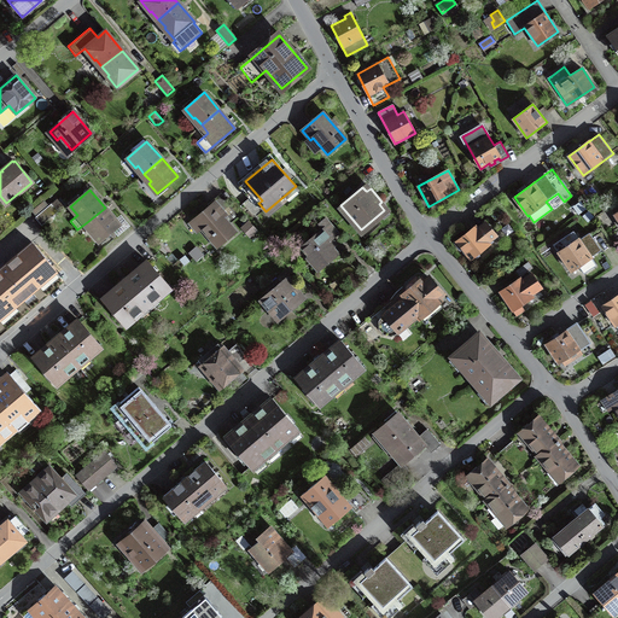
[(223,196),(194,220),(219,246),(235,232),(228,225),(240,215),(223,196)]
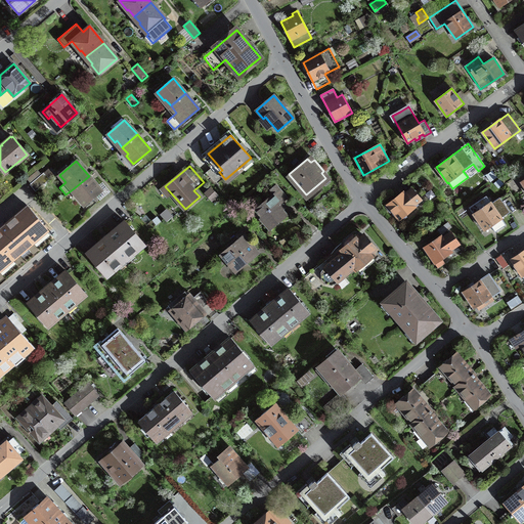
[(44,172),(31,183),(36,189),(49,178),(53,175),(48,169),(44,172)]
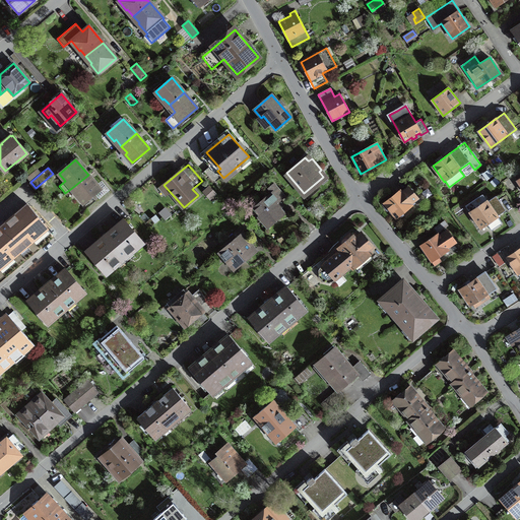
[(101,189),(88,175),(73,187),(78,193),(77,195),(84,203),(101,189)]
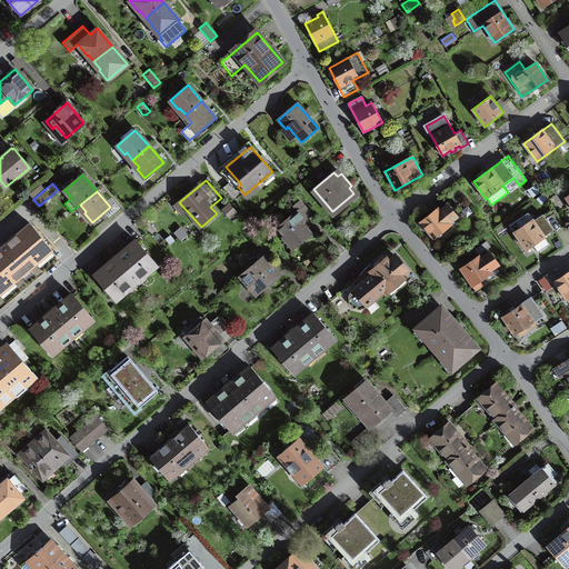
[(283,237),(293,248),(311,233),(305,226),(308,223),(305,220),(311,215),(300,200),(292,207),(297,211),(278,227),(285,236),(283,237)]
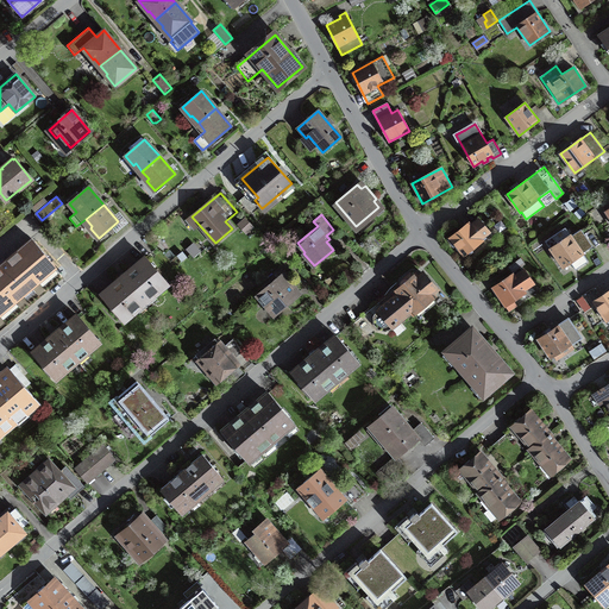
[(252,227),(246,219),(240,224),(244,228),(245,226),(249,230),(252,227)]
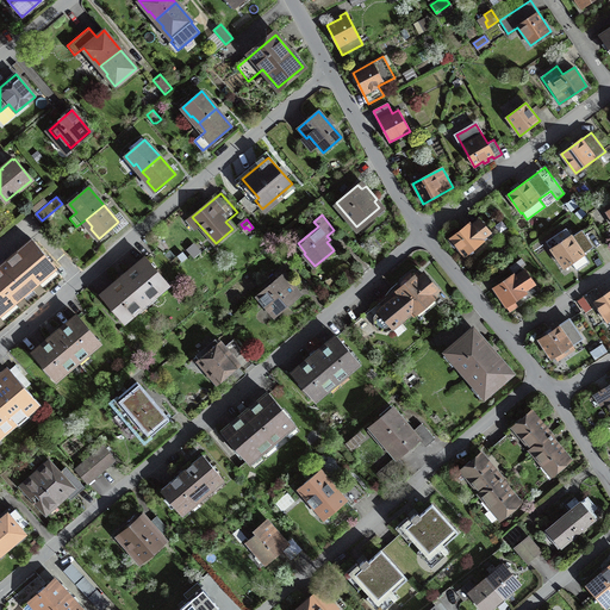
[(490,234),(479,219),(471,226),(470,224),(450,238),(465,256),(484,241),(483,240),(490,234)]
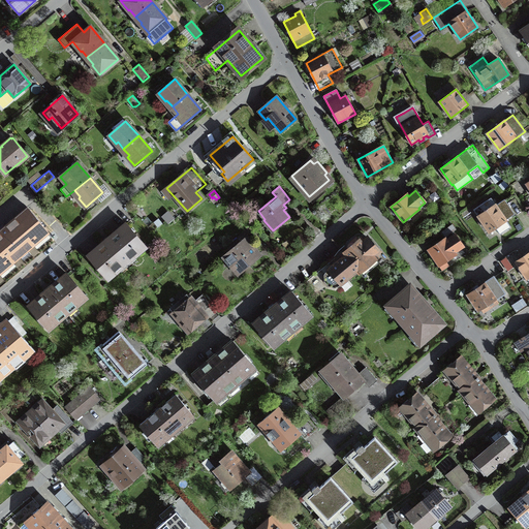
[(515,214),(504,199),(496,205),(492,197),(473,210),(489,232),(496,227),(500,234),(510,226),(506,220),(515,214)]
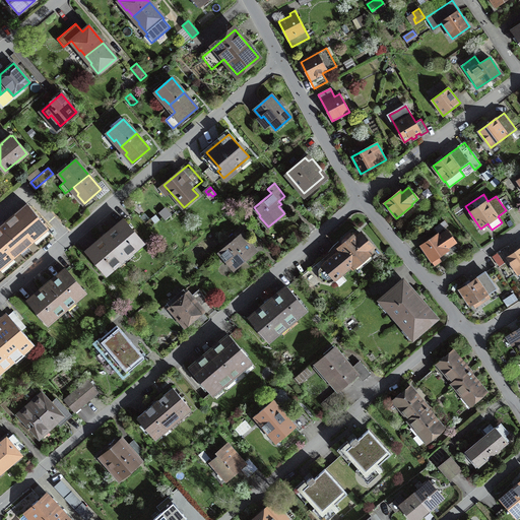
[(0,266),(47,229),(26,205),(4,224),(0,228),(0,266)]
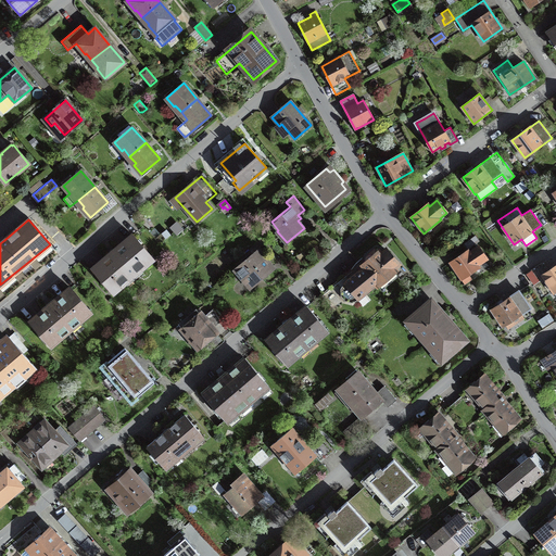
[(555,220),(544,229),(551,238),(555,234),(555,220)]
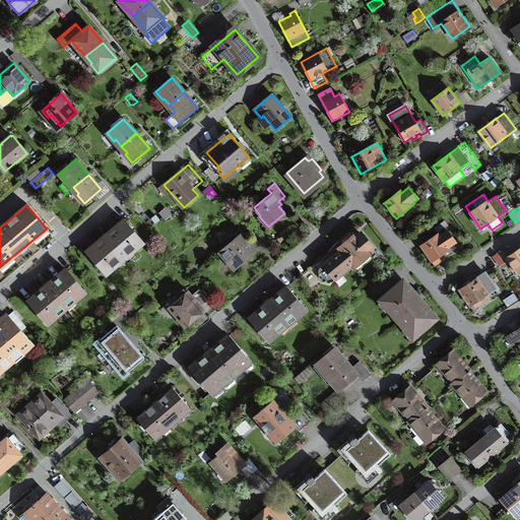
[(165,209),(159,214),(165,220),(170,216),(165,209)]
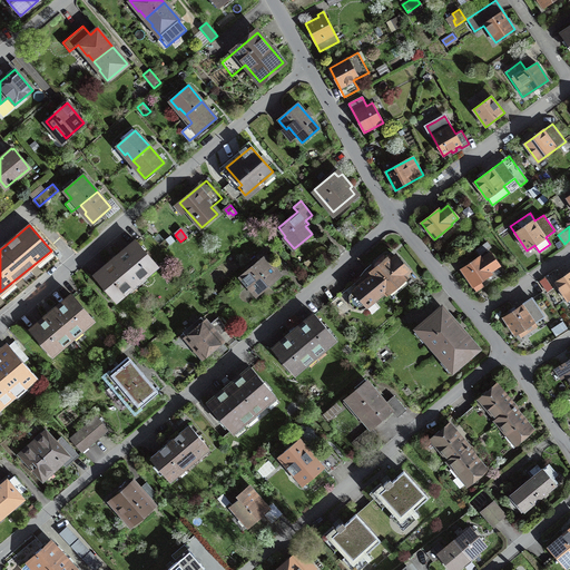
[(157,266),(136,241),(95,275),(116,301),(128,290),(127,288),(144,275),(145,277),(157,266)]
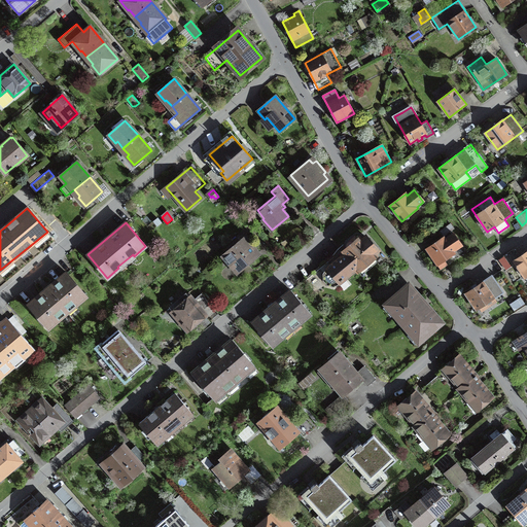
[(454,229),(450,223),(440,231),(444,237),(454,229)]
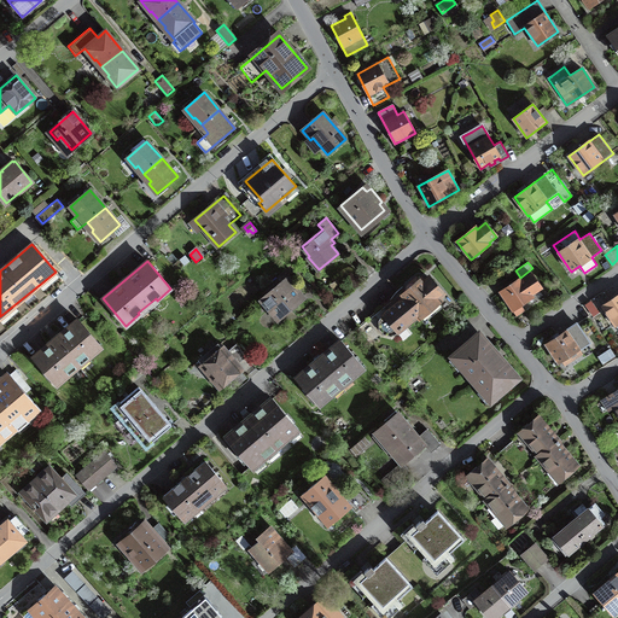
[(511,266),(501,270),(506,278),(514,272),(511,266)]
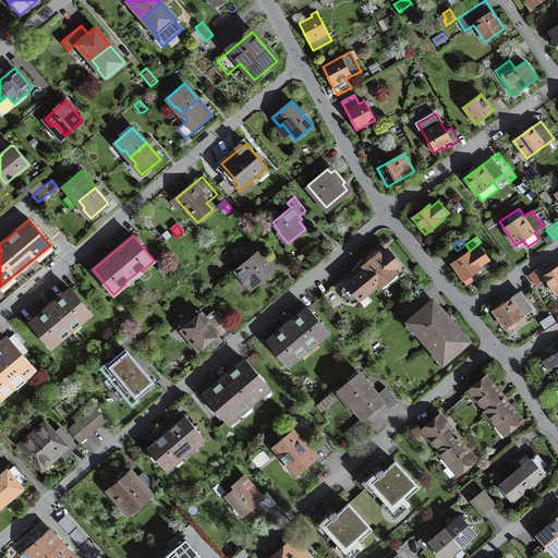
[(489,259),(481,247),(471,254),(470,251),(451,264),(463,280),(481,268),(480,266),(489,259)]
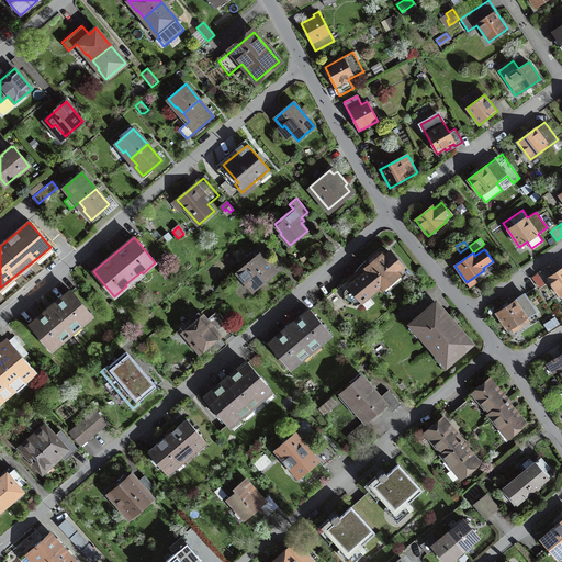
[(269,259),(262,250),(237,271),(245,280),(248,278),(255,287),(273,271),(267,261),(269,259)]
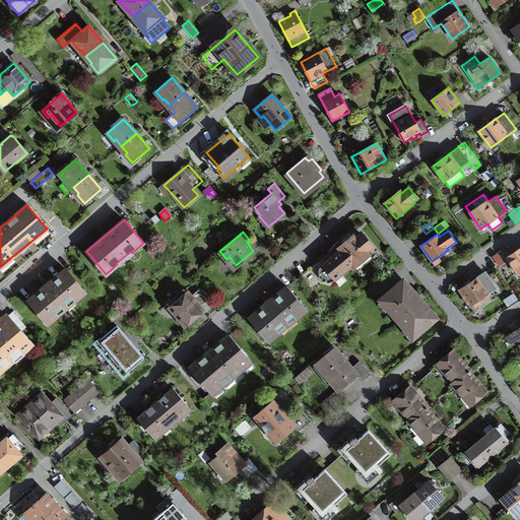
[(339,252),(351,266),(352,268),(371,253),(369,251),(373,248),(361,234),(356,237),(355,235),(353,237),(350,233),(342,240),(342,241),(342,242),(342,243),(342,244),(342,245),(343,245),(337,250),(339,252)]
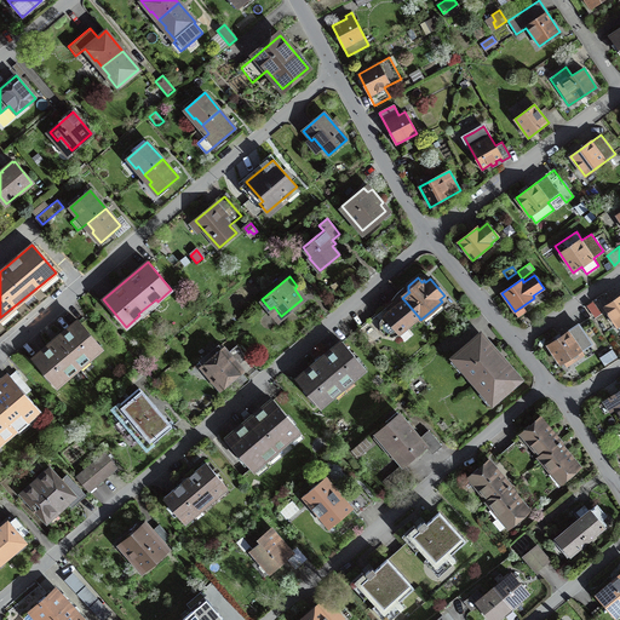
[(619,325),(619,296),(604,308),(618,327),(619,325)]
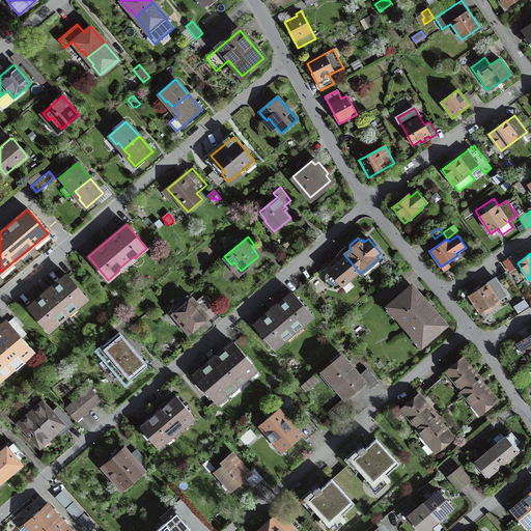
[(342,285),(359,272),(346,257),(329,272),(326,276),(327,282),(330,286),(336,288),(342,285)]
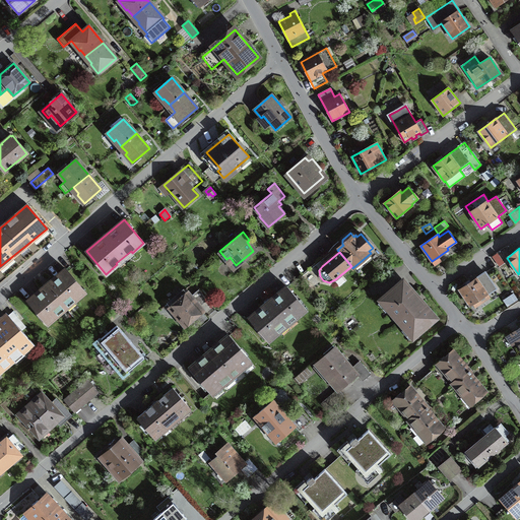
[(85,291),(66,269),(27,300),(47,323),(59,314),(58,312),(72,300),(73,302),(85,291)]
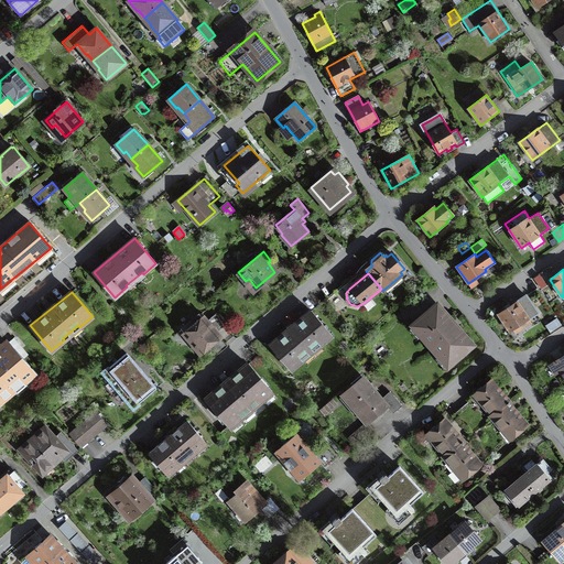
[(538,313),(527,295),(498,314),(510,332),(538,313)]
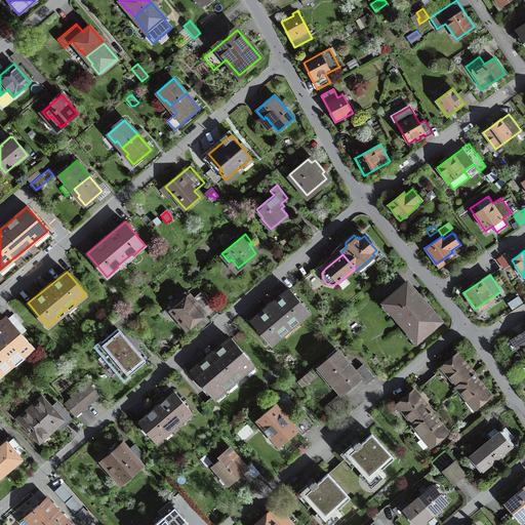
[(309,276),(300,282),(312,296),(320,289),(309,276)]
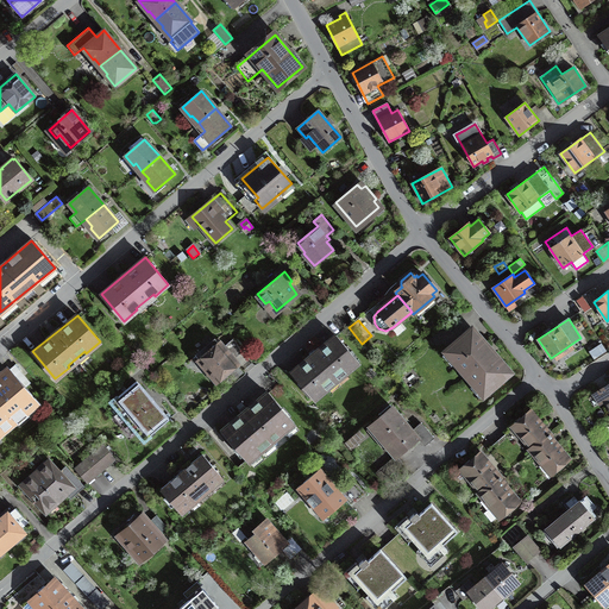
[(510,372),(472,330),(447,351),(484,395),(510,372)]
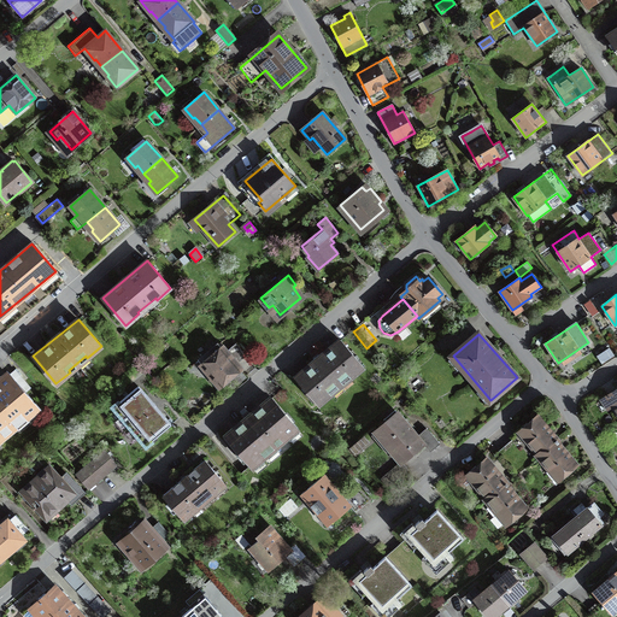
[(341,340),(295,377),(318,405),(333,394),(331,392),(348,377),(350,378),(364,368),(341,340)]
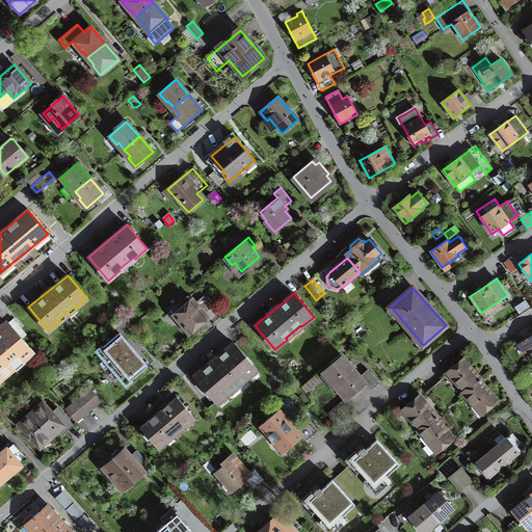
[(188,296),(170,310),(188,331),(209,316),(206,312),(212,307),(204,296),(194,303),(188,296)]
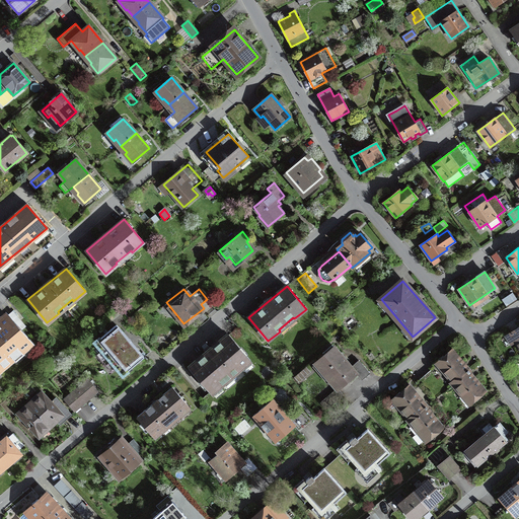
[(0,369),(30,344),(7,315),(0,320),(0,369)]
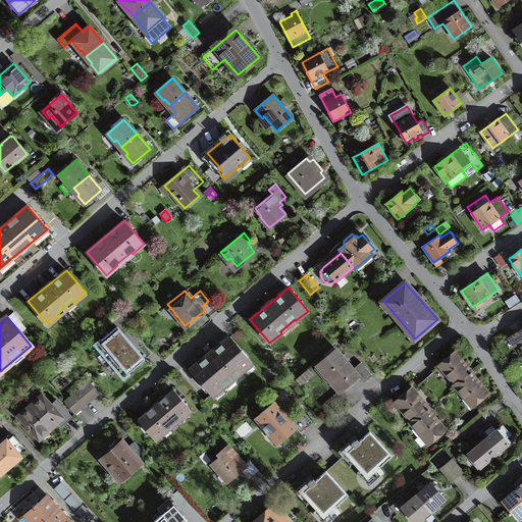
[(145,359),(117,326),(96,345),(123,377),(145,359)]
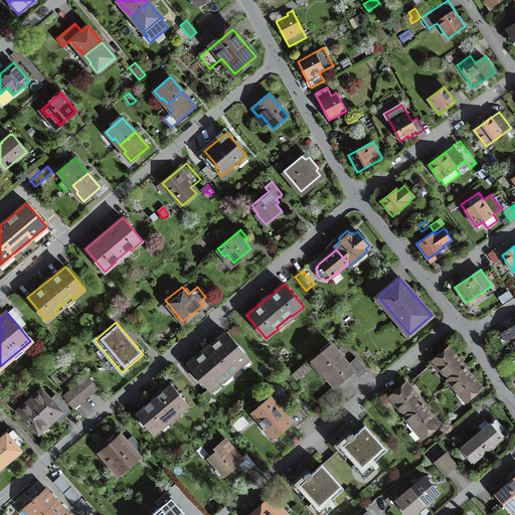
[(514,324),(506,330),(514,343),(514,324)]
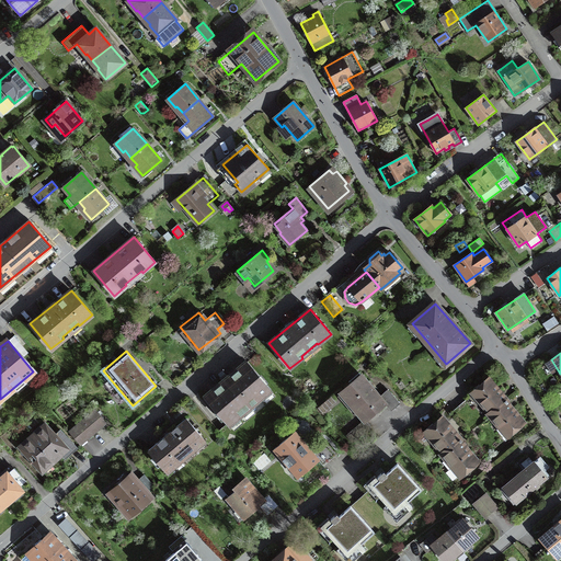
[(271,390),(247,362),(206,397),(229,425),(271,390)]
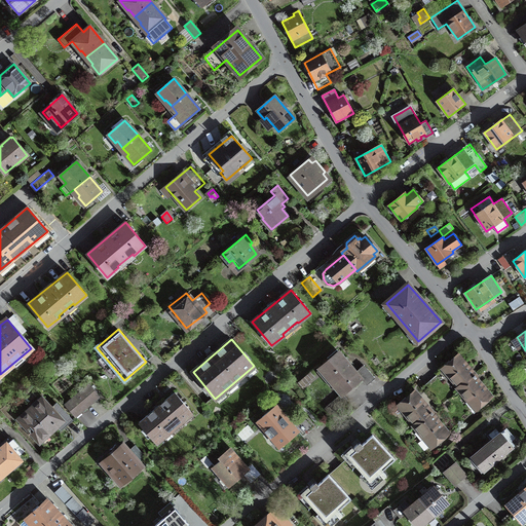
[(343,395),(361,379),(366,384),(374,378),(364,365),(355,372),(338,351),(318,368),(341,393),(325,408),(331,415),(347,401),(343,395)]
